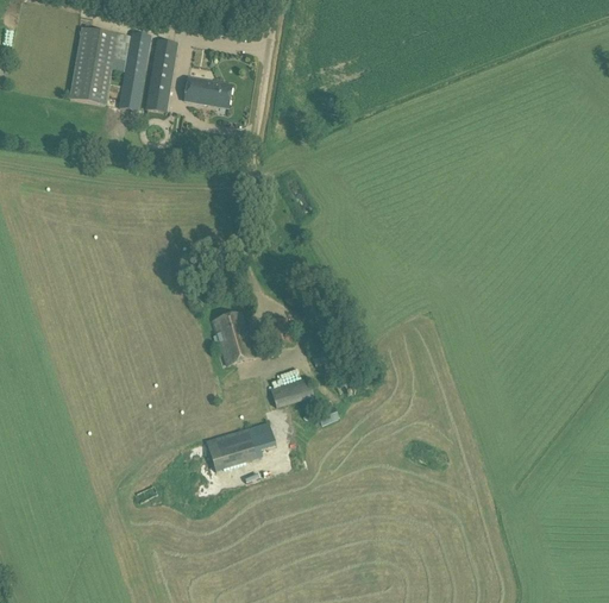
[(131,30),(131,35),(82,26),(70,96),(105,102),(111,67),(125,69),(119,105),(138,108),(151,33),(131,30)]
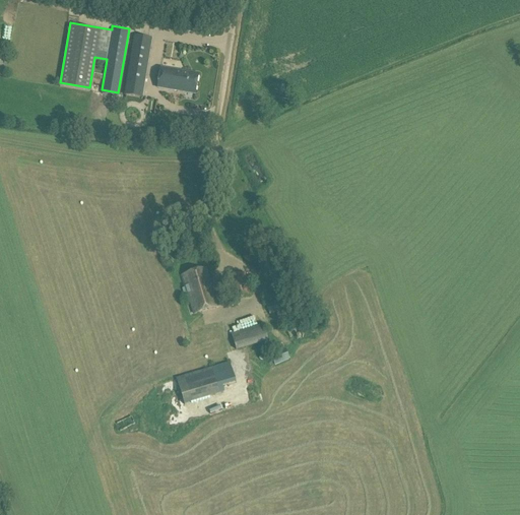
[(142,93),(152,36),(134,33),(124,90),(142,93)]
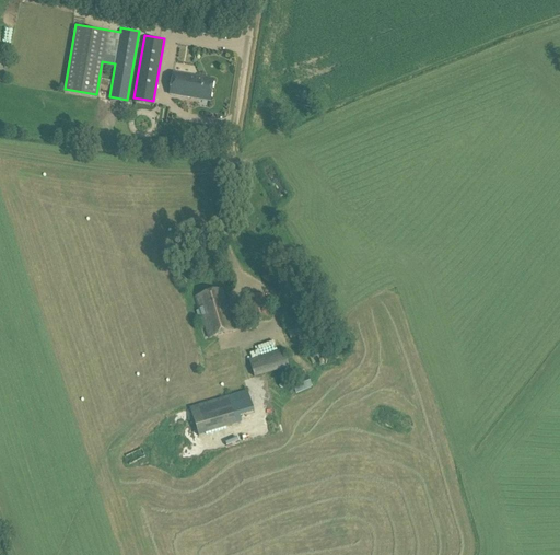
[(210,95),(213,77),(174,69),(170,91),(200,95),(200,93),(210,95)]
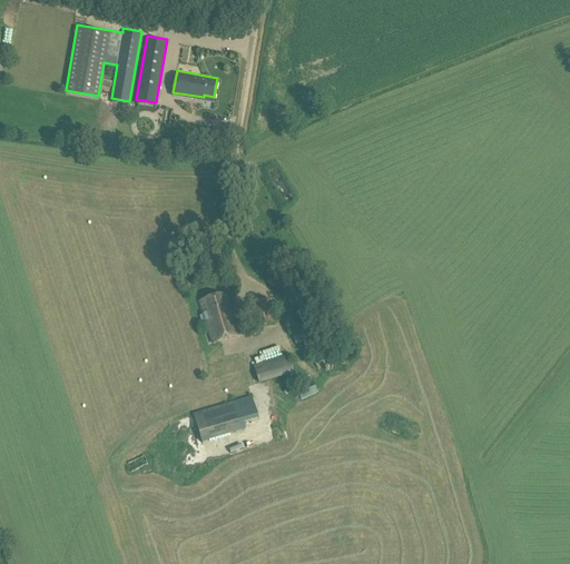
[(229,300),(228,300),(225,290),(216,293),(208,295),(200,298),(213,339),(218,337),(222,337),(229,334),(231,334),(237,332),(231,308),(231,307),(229,300)]
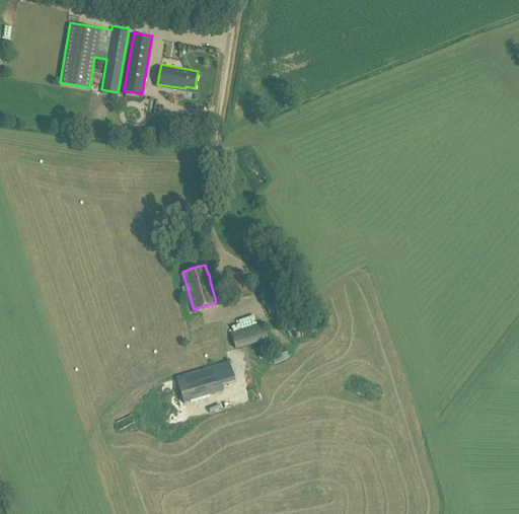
[(266,299),(269,309),(284,304),(280,294),(266,299)]
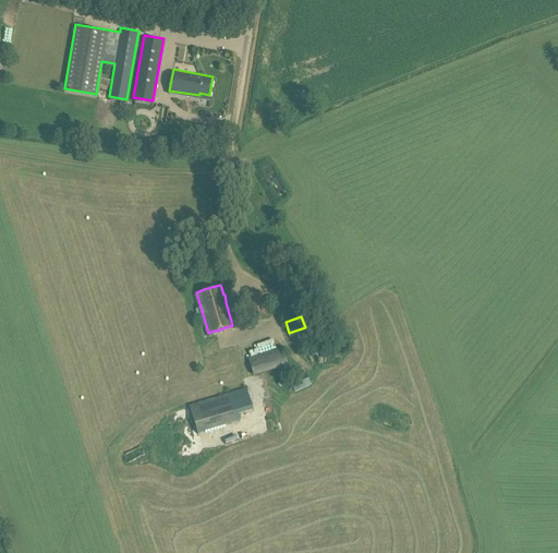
[(312,358),(327,350),(323,340),(306,349),(312,358)]
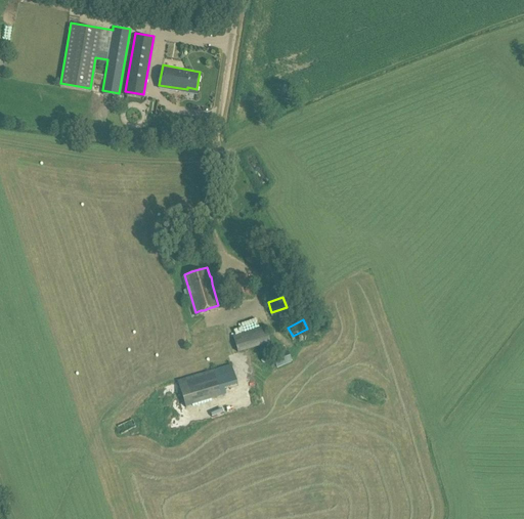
[(237,348),(269,339),(264,323),(233,333),(237,348)]
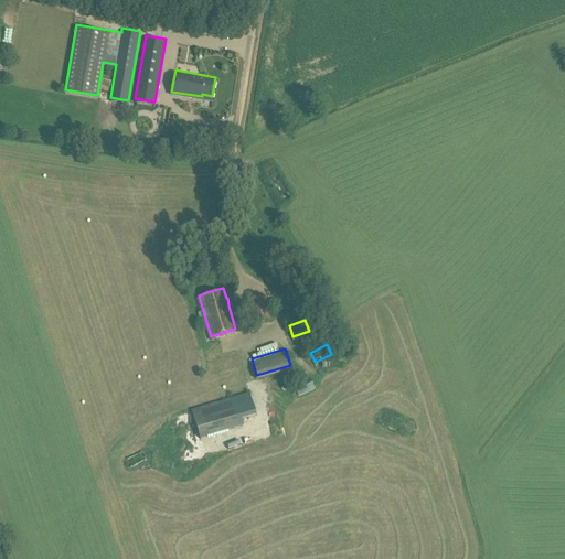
[(295,380),(299,391),(315,385),(310,374),(295,380)]
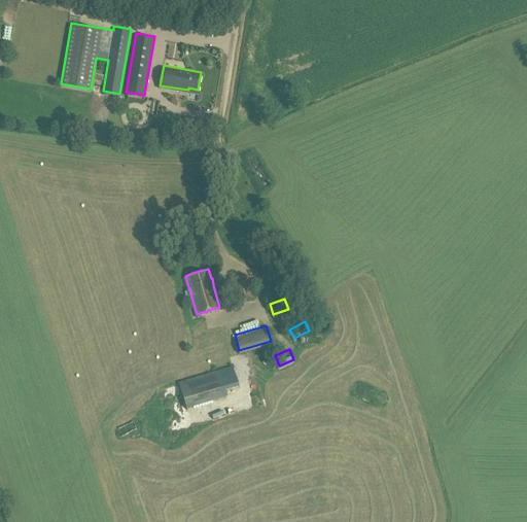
[(185,399),(239,384),(233,363),(179,379),(185,399)]
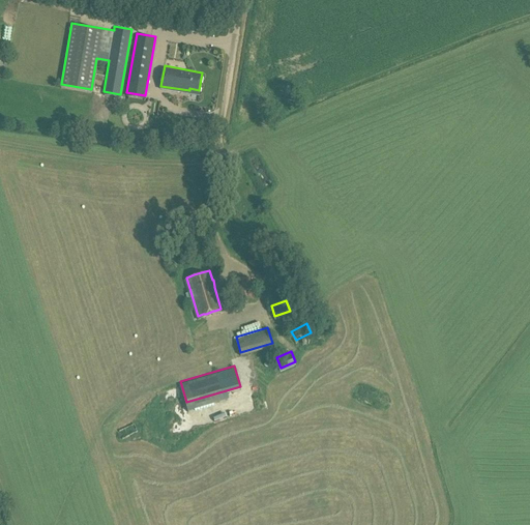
[(123,436),(138,428),(135,420),(120,428),(123,436)]
